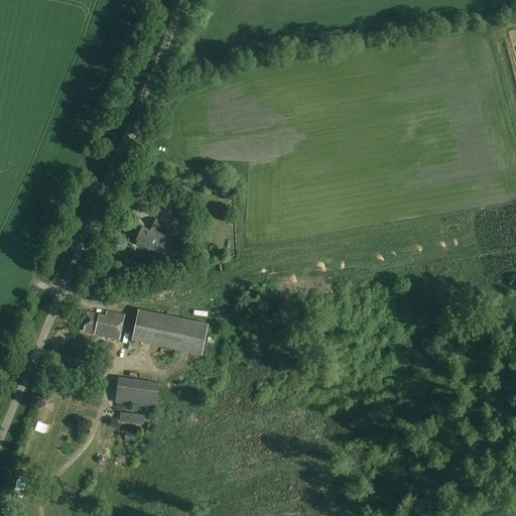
[(174,216),(184,220),(188,210),(178,206),(174,216)]
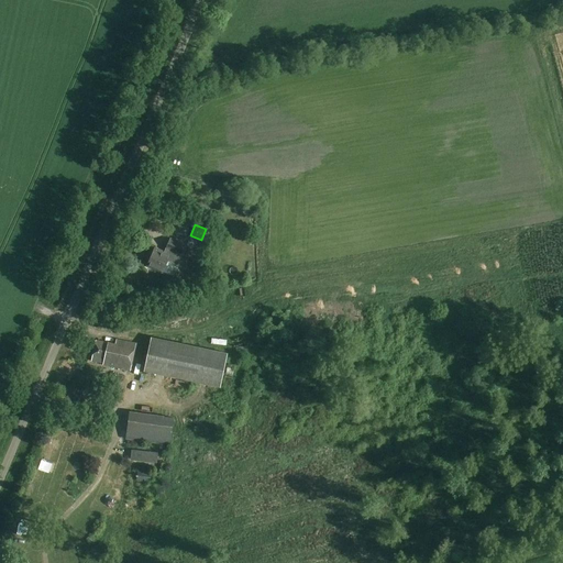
[(175,240),(186,242),(188,233),(177,231),(175,240)]
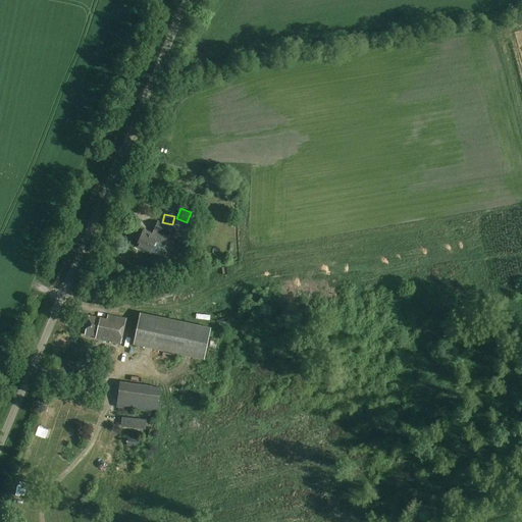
[(168,237),(172,226),(158,220),(153,233),(143,230),(137,247),(151,253),(159,232),(168,237)]
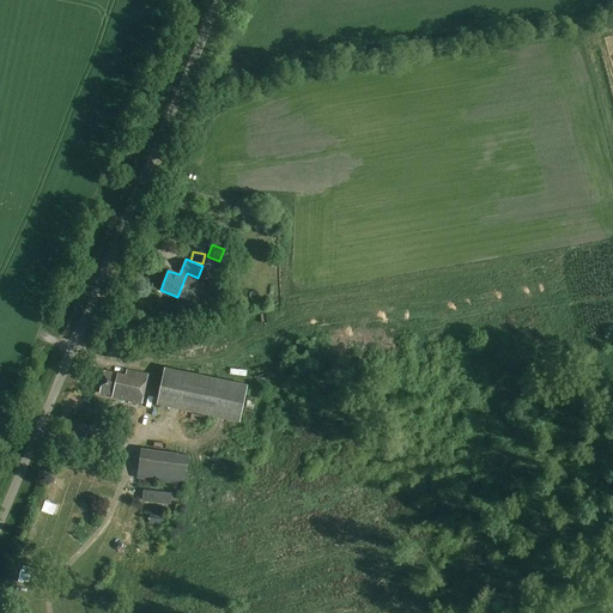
[(241,423),(248,386),(165,368),(158,405),(241,423)]
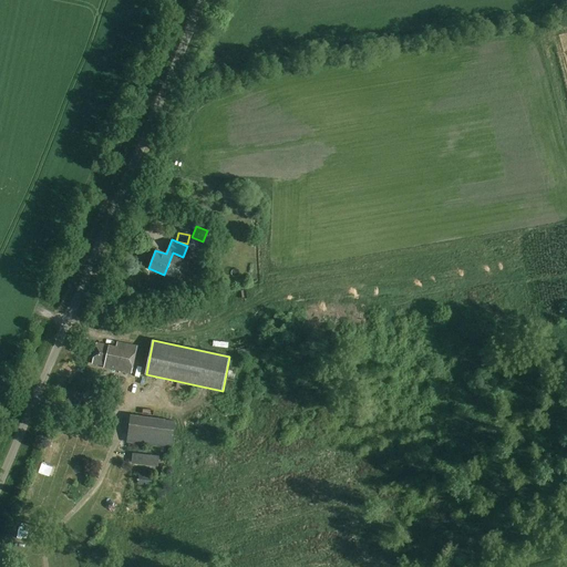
[(131,373),(137,346),(116,342),(115,347),(96,343),(92,363),(104,366),(103,368),(131,373)]
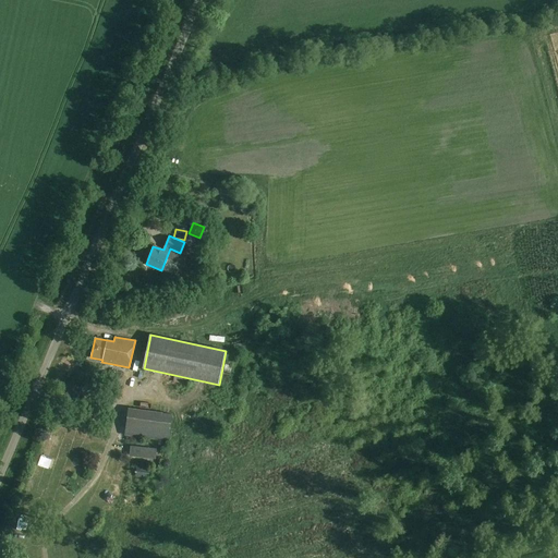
[(169,441),(172,414),(129,408),(125,436),(169,441)]
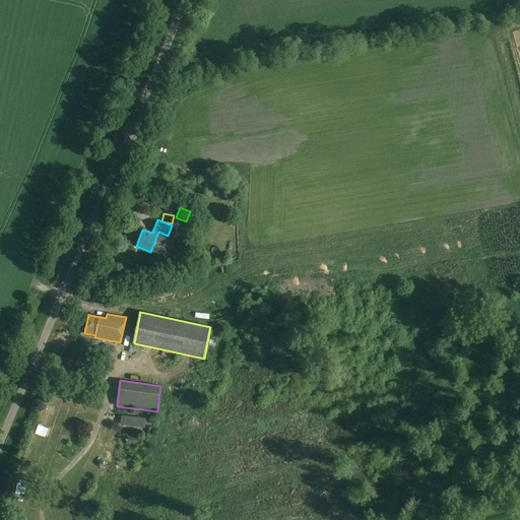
[(146,428),(147,418),(122,415),(121,426),(146,428)]
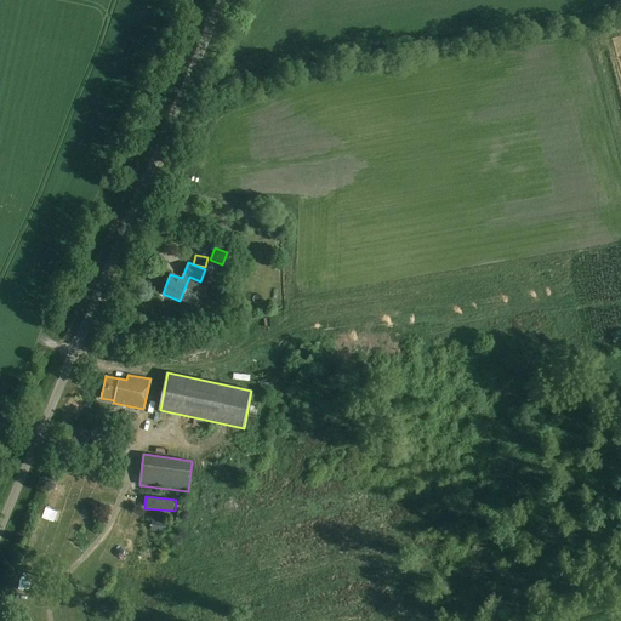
[(166,533),(167,522),(153,519),(152,531),(166,533)]
